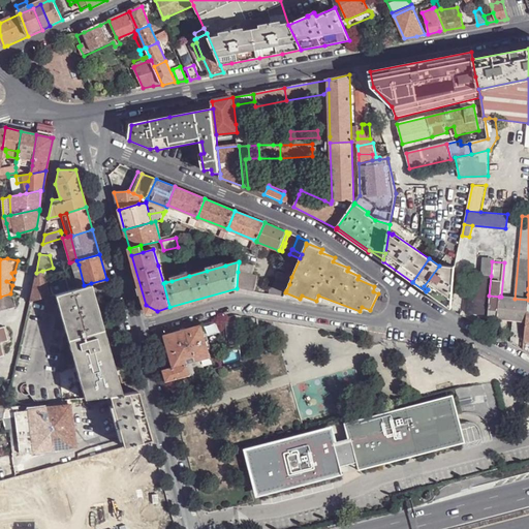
[(239,262),(238,272),(252,275),(254,266),(239,262)]
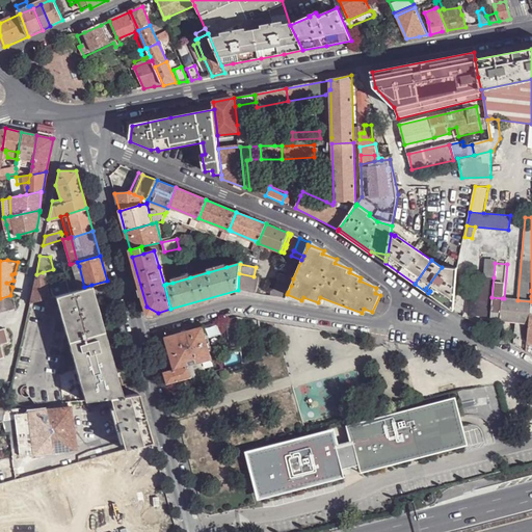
[(78,289),(84,287),(79,266),(72,268),(78,289)]
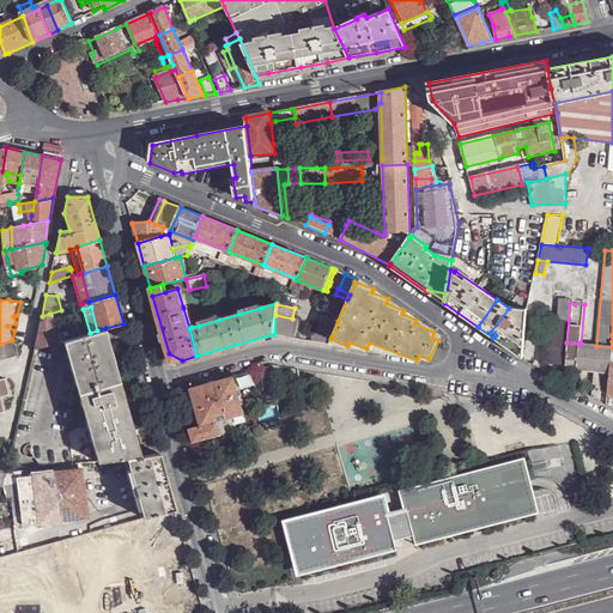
[(527,309),(509,308),(491,332),(496,335),(493,338),(523,358),(527,309)]
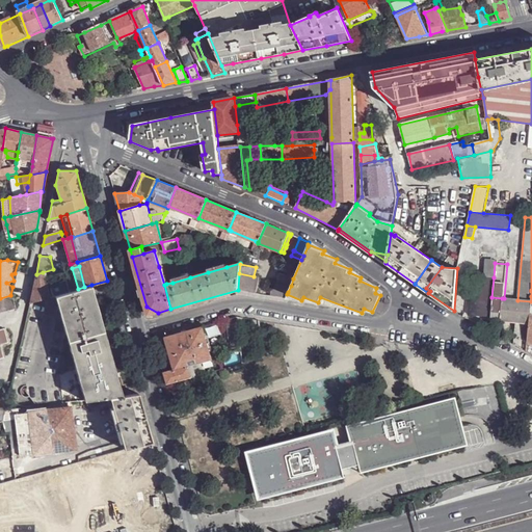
[(50,297),(43,272),(36,274),(30,299),(29,303),(50,297)]
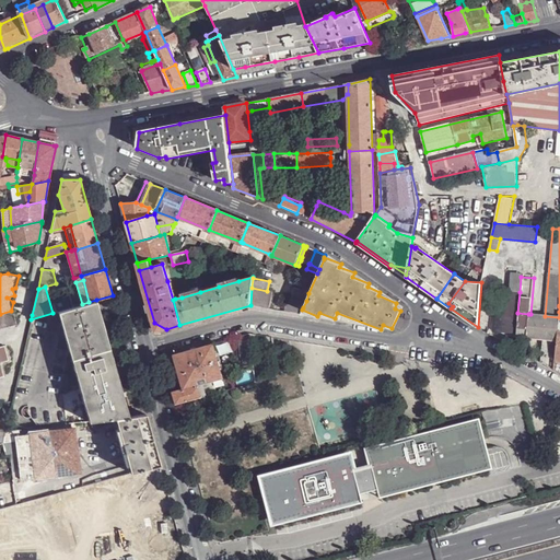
[(269,308),(272,291),(267,291),(252,288),(251,305),(269,308)]
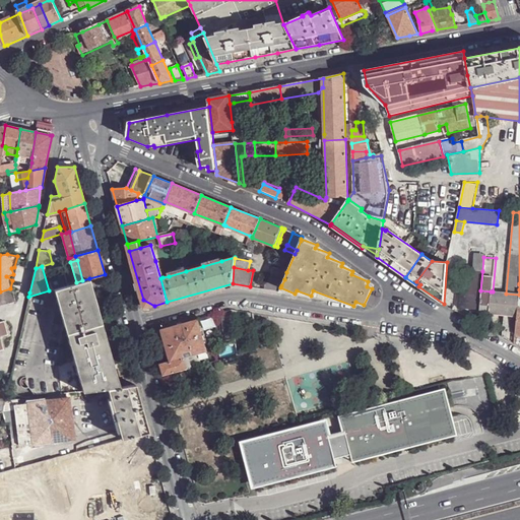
[(273,267),(270,276),(284,279),(286,272),(273,267)]
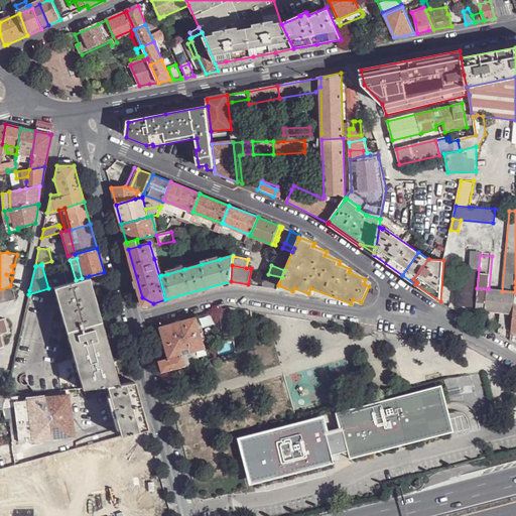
[(455,305),(475,307),(477,288),(479,269),(472,269),(459,267),(455,305)]
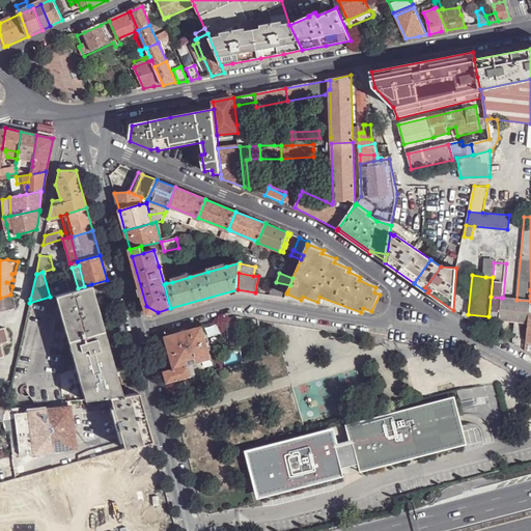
[(55,296),(66,291),(64,280),(49,285),(52,296),(55,296)]
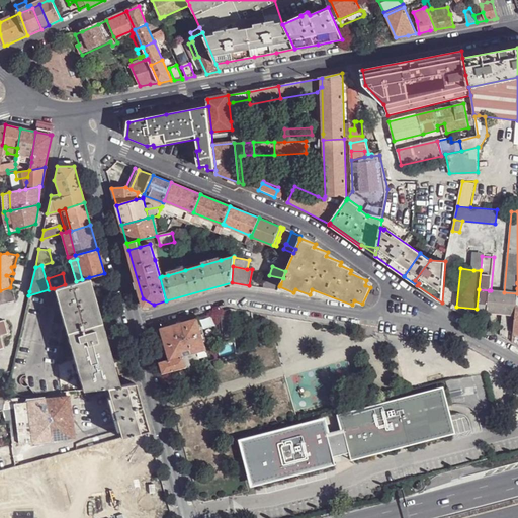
[(263,287),(278,290),(279,286),(280,284),(283,278),(269,275),(266,275),(263,287)]
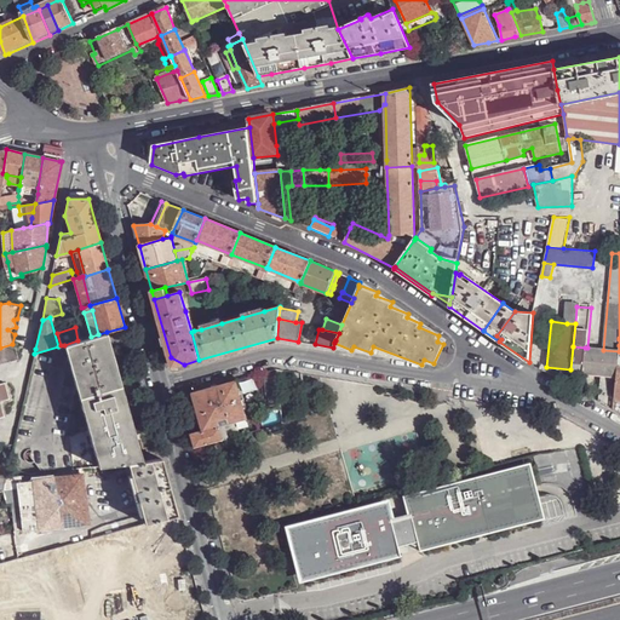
[(143,461),(107,332),(98,334),(91,337),(78,340),(64,345),(99,466),(130,463),(143,461)]
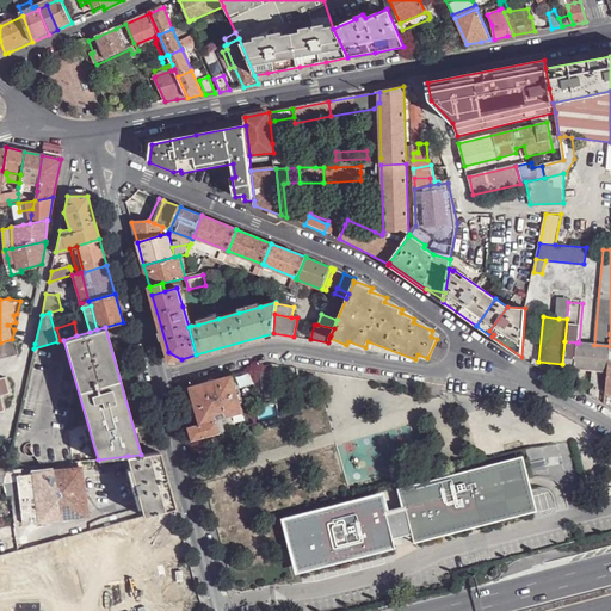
[(0,358),(18,353),(14,339),(12,339),(0,343),(0,358)]
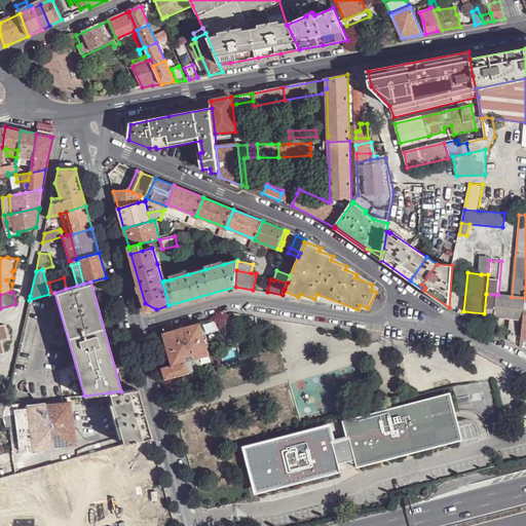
[(484,313),(484,316),(494,317),(496,295),(486,294),(484,313)]
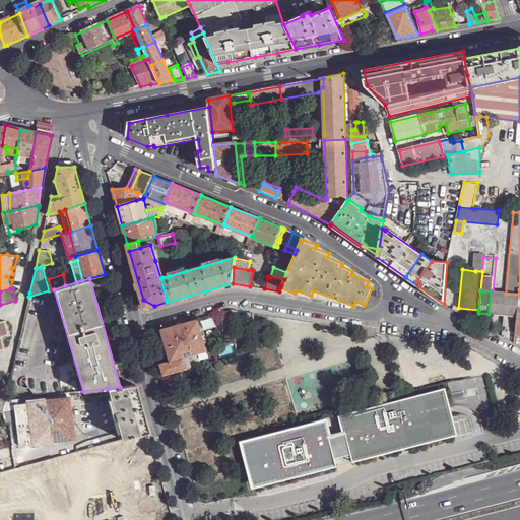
[(489,314),(504,316),(517,318),(518,307),(519,295),(506,294),(493,291),(491,291),(489,314)]
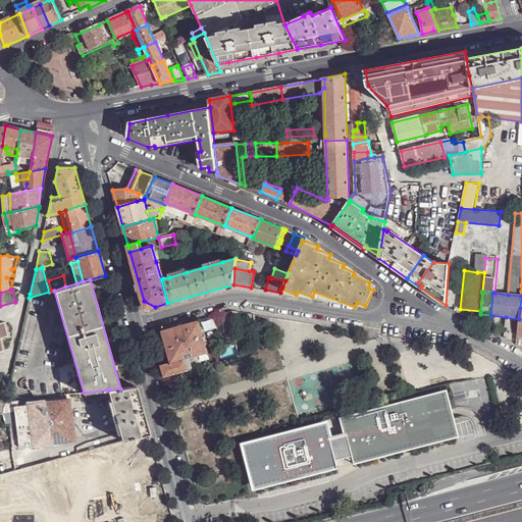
[(146,310),(155,307),(144,301),(146,310)]
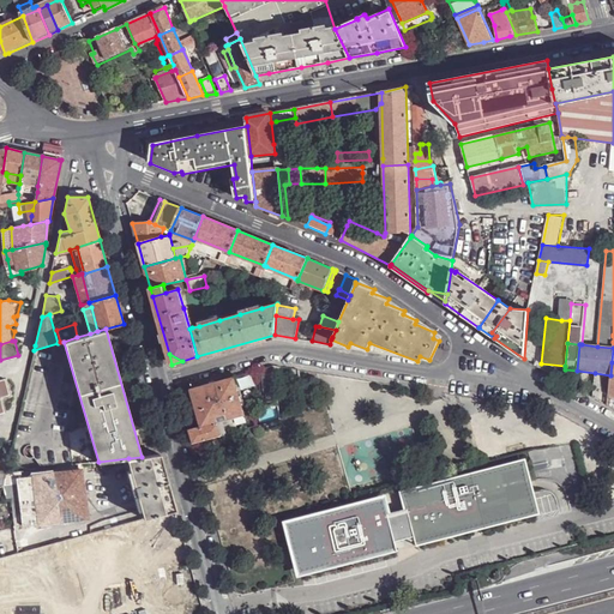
[(262,369),(264,390),(266,390),(271,389),(272,402),(269,403),(264,404),(265,410),(266,411),(280,407),(277,386),(275,366),(262,369)]
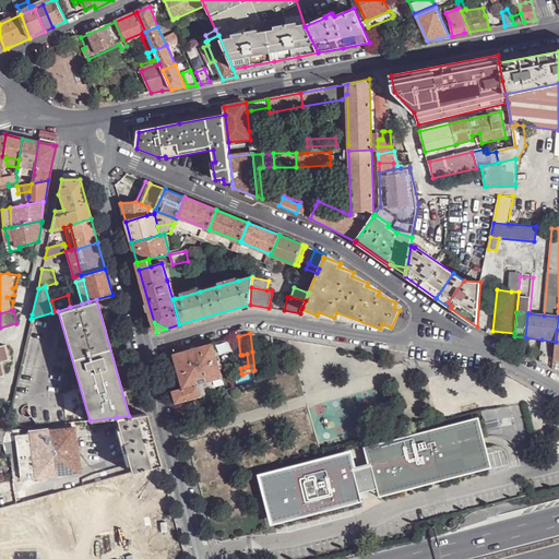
[(542,340),(539,361),(554,369),(555,359),(554,358),(556,342),(542,340)]
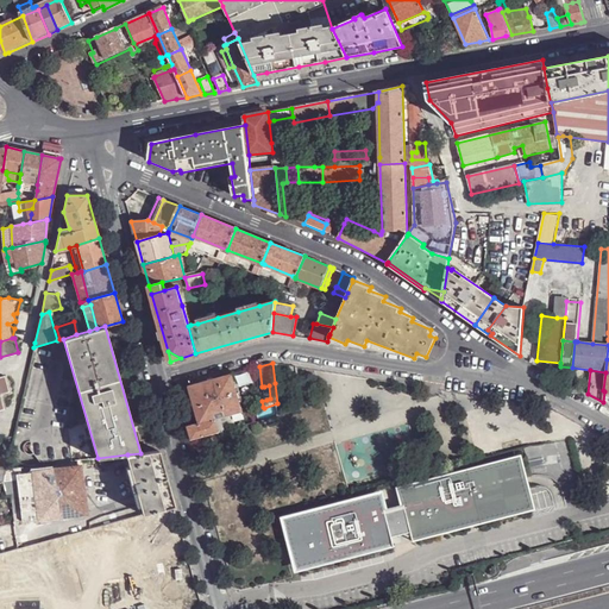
[(201,425),(217,420),(214,412),(224,409),(226,418),(244,413),(232,375),(189,387),(200,422),(201,425)]
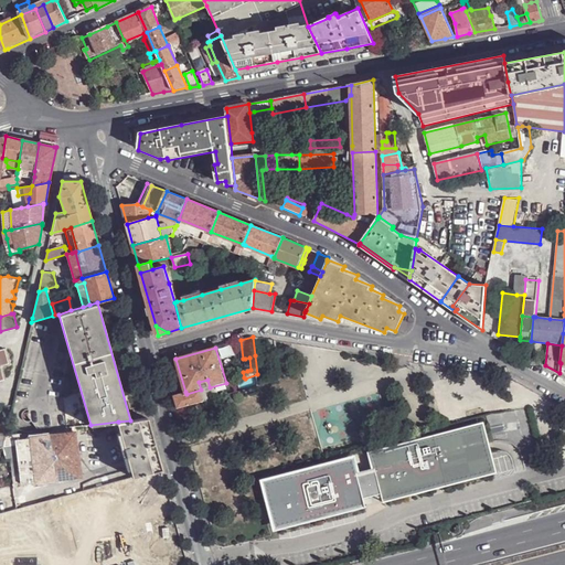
[(10,363),(6,349),(0,349),(0,382),(6,381),(1,368),(2,368),(2,365),(10,363)]
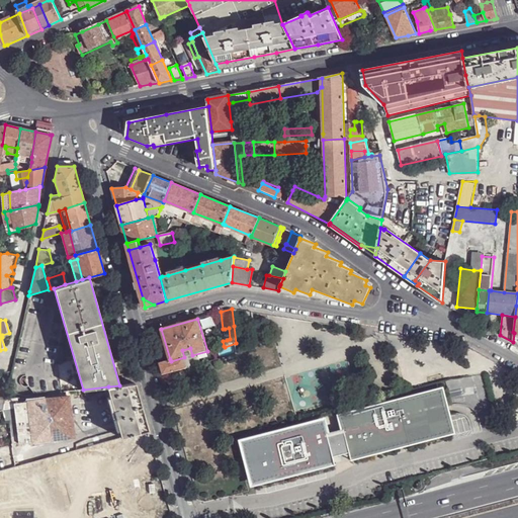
[(182,350),(184,357),(192,355),(190,348),(182,350)]
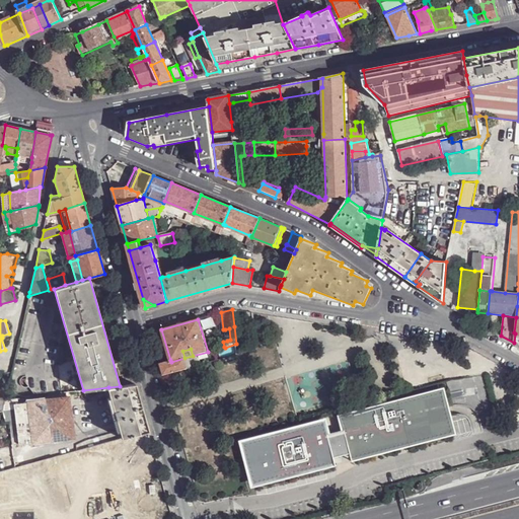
[(160,363),(164,375),(188,369),(184,358),(171,362),(170,360),(160,363)]
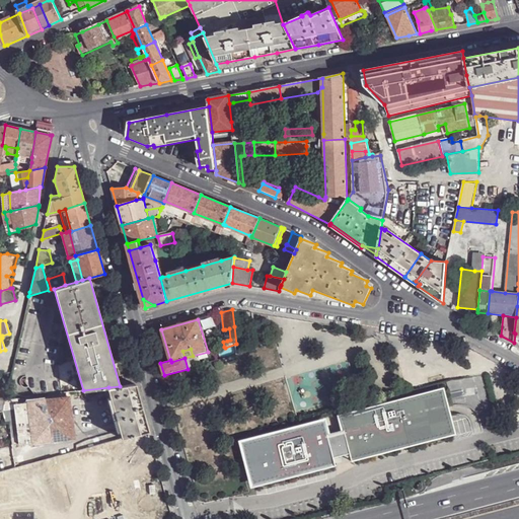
[(117,418),(117,421),(120,431),(122,438),(139,433),(141,433),(139,426),(136,416),(128,384),(120,386),(108,387),(110,397),(115,410),(117,418)]
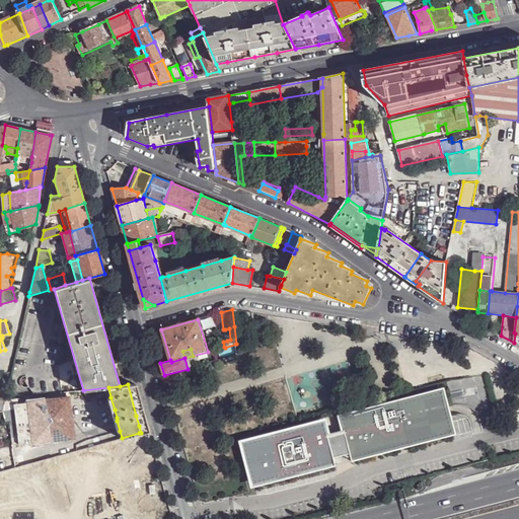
[(135,384),(128,384),(136,416),(139,426),(141,433),(148,431),(147,424),(144,414),(135,384)]
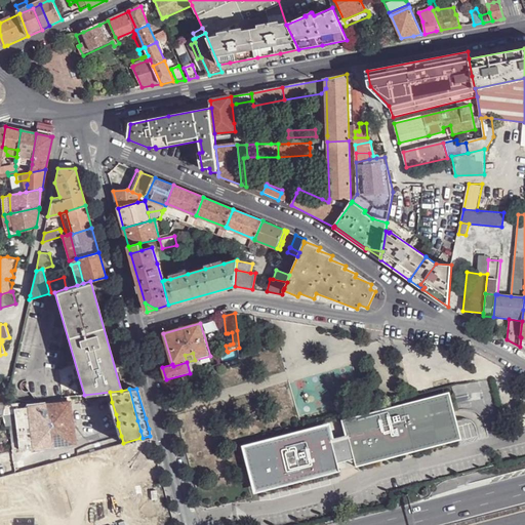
[(335,470),(334,465),(354,458),(355,465),(461,437),(450,394),(342,422),(346,436),(327,440),(324,427),(242,448),(253,490),(287,482),(289,480),(291,478),(293,477),(296,477),(298,477),(301,478),(335,470)]
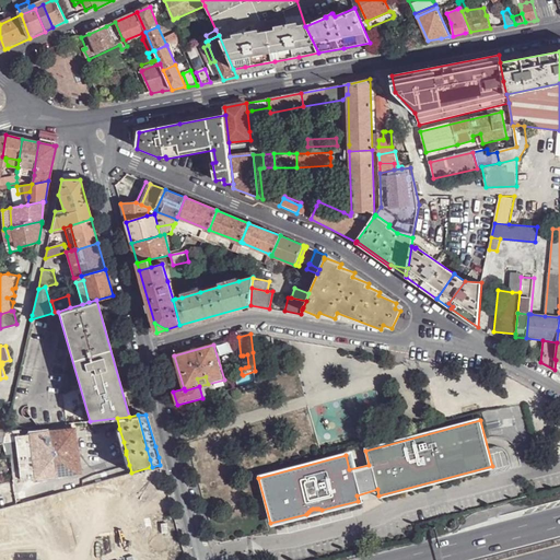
[(81,473),(76,428),(31,434),(32,438),(36,478),(81,473)]
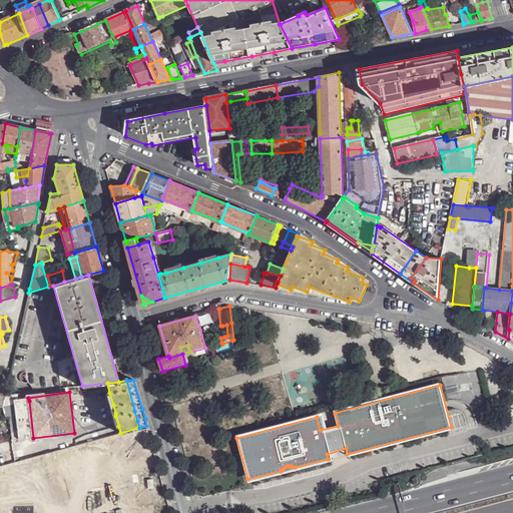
[(19,439),(33,438),(29,401),(15,403),(19,439)]
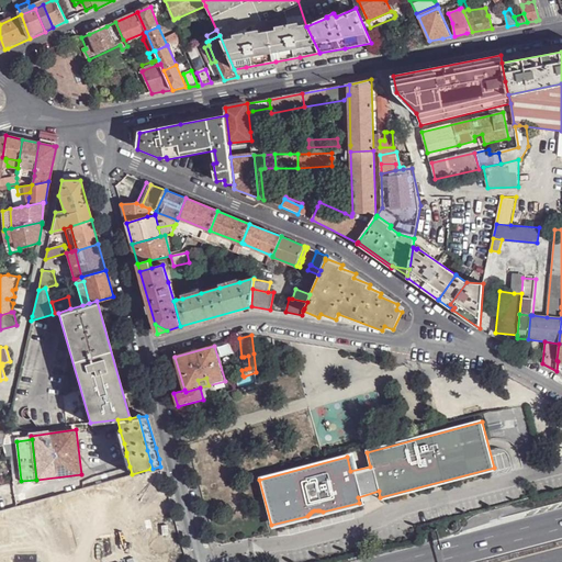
[(169,517),(156,471),(135,478),(147,523),(169,517)]
